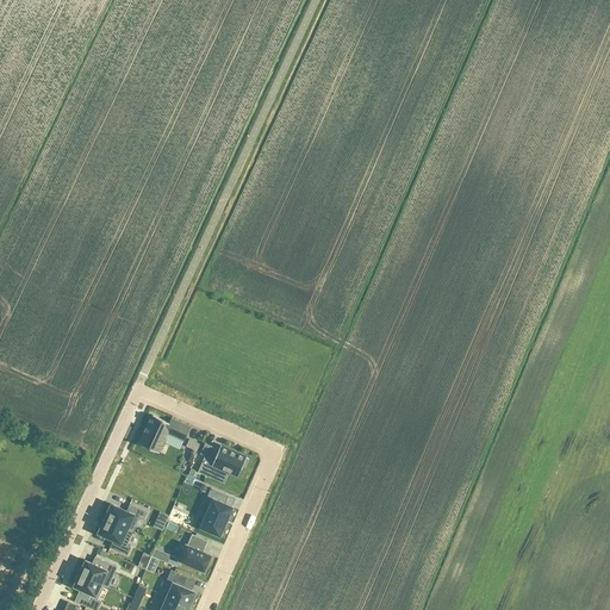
[(279,344),(274,355),(296,365),(300,354),(279,344)]
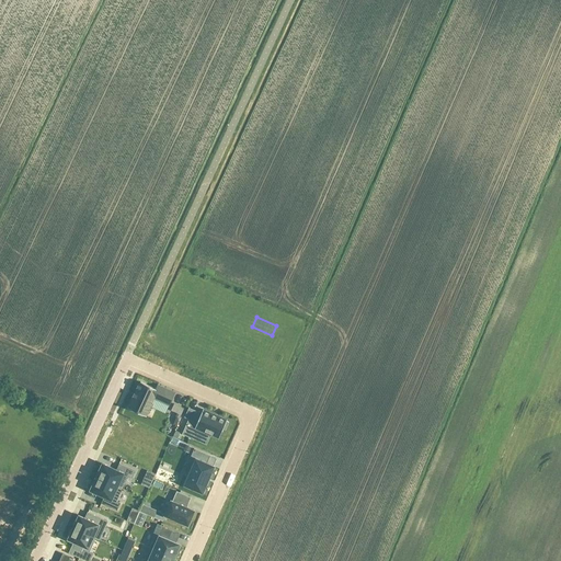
[(252,327),(248,336),(267,345),(272,335),(252,327)]
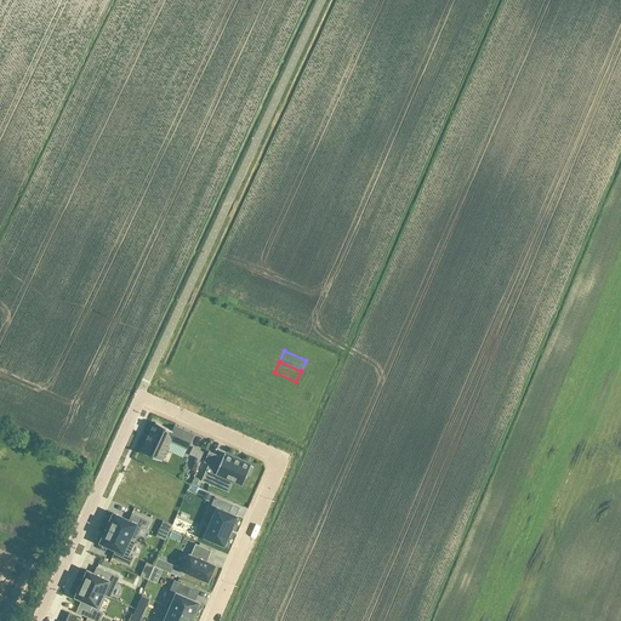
[(274,372),(269,383),(292,393),(296,382),(274,372)]
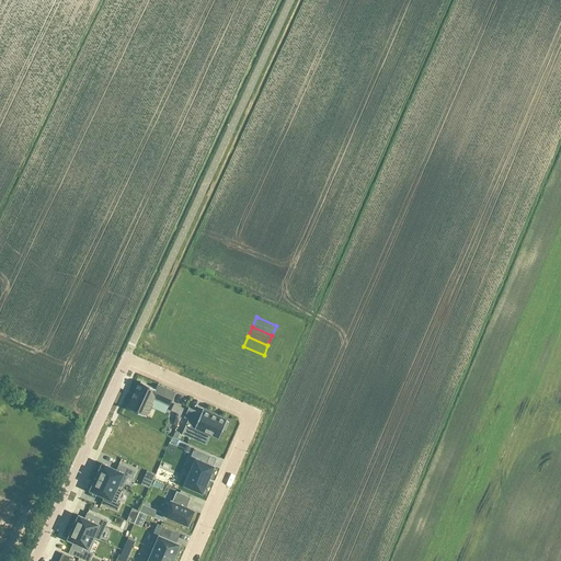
[(243,346),(239,355),(260,364),(264,355),(243,346)]
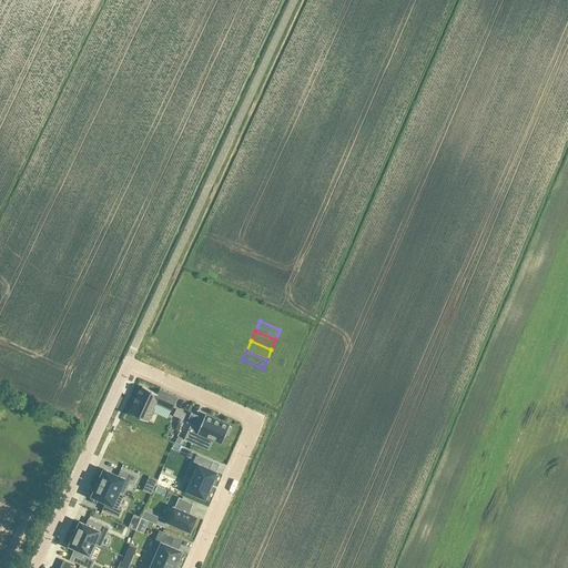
[(242,359),(237,369),(259,378),(263,368),(242,359)]
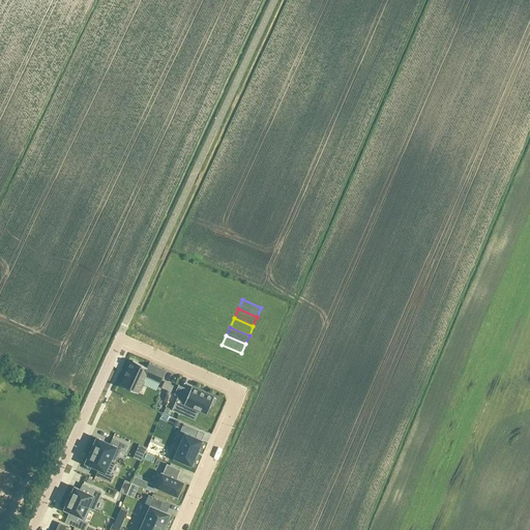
[(222,345),(217,355),(237,363),(241,353),(222,345)]
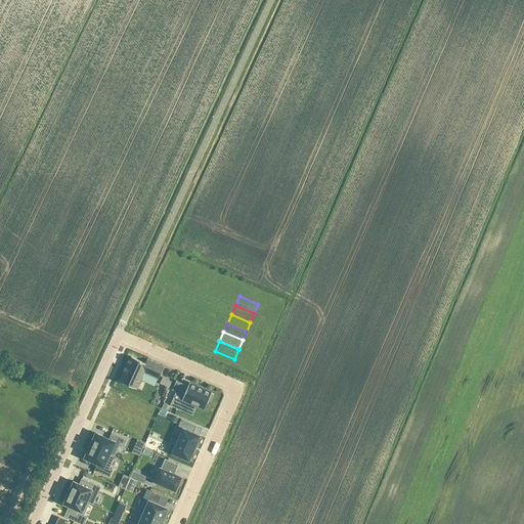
[(124,372),(119,382),(136,390),(140,380),(155,386),(158,379),(163,367),(147,360),(145,364),(131,357),(125,373),(124,372)]
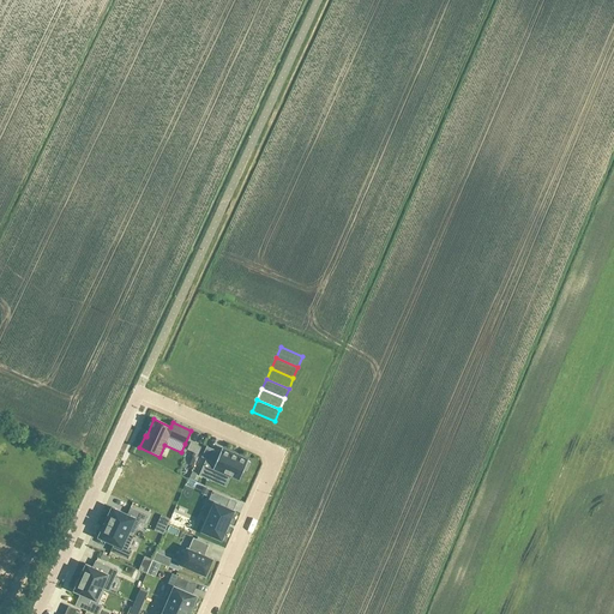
[(248,461),(222,449),(216,463),(208,459),(200,475),(210,480),(214,469),(240,481),(245,470),(247,470),(250,463),(248,462),(248,461)]
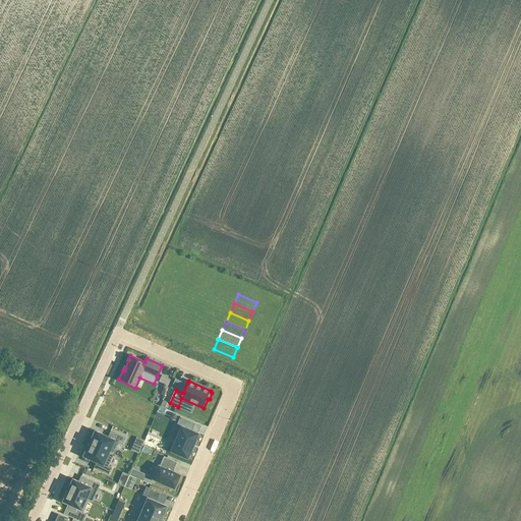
[(278,381),(274,390),(291,398),(295,388),(278,381)]
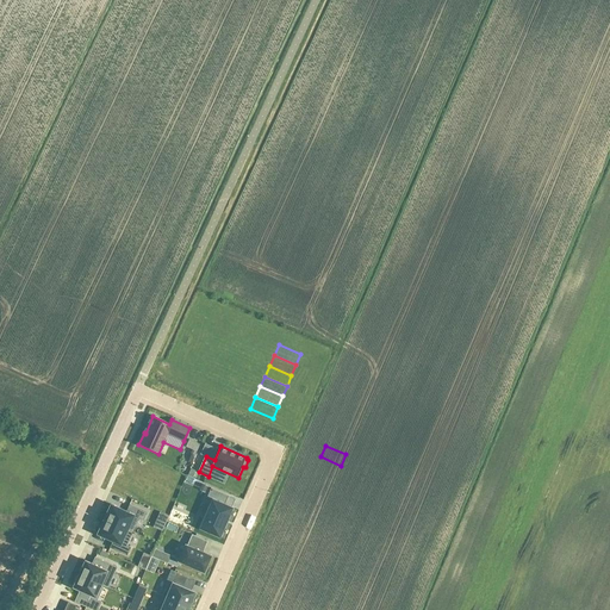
[(321,456),(316,467),(337,475),(341,466),(321,456)]
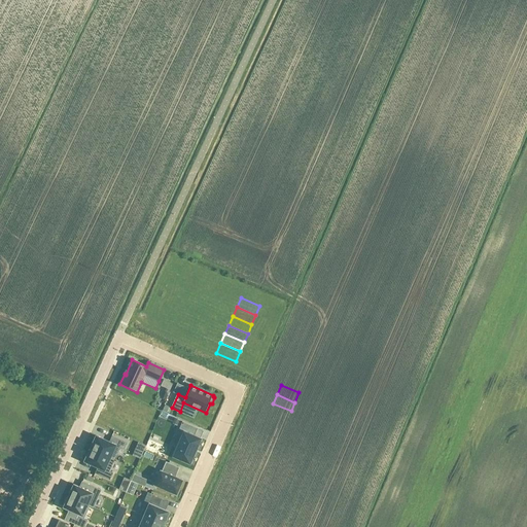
[(273,403),(269,413),(287,420),(291,411),(273,403)]
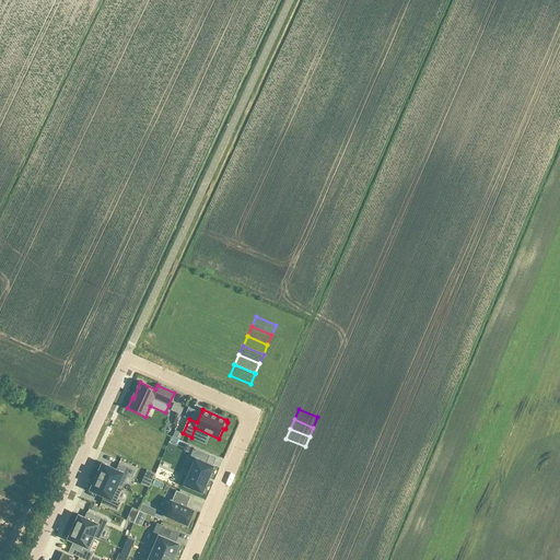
[(286,439),(282,448),(301,456),(305,446),(286,439)]
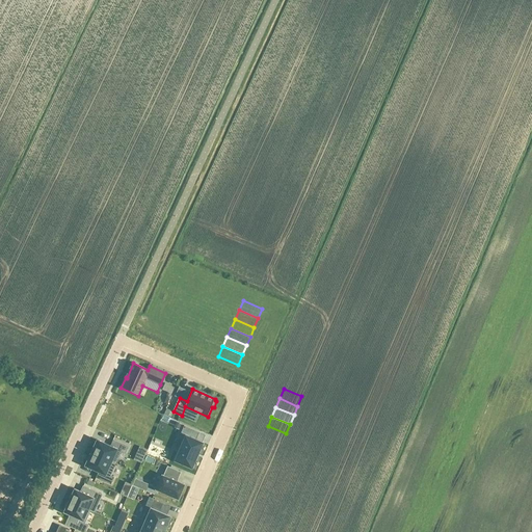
[(176,460),(192,468),(203,443),(196,441),(200,433),(184,426),(181,434),(186,436),(176,460)]
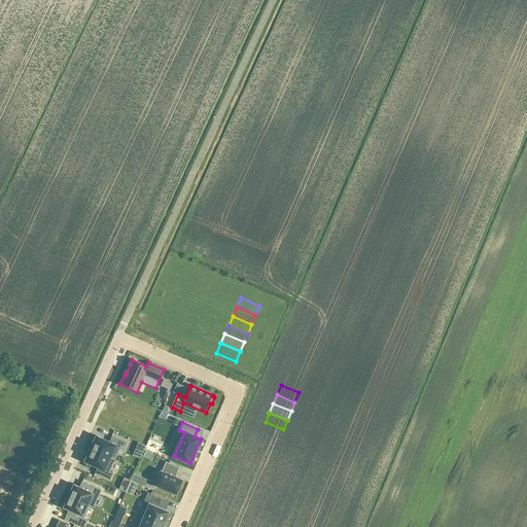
[(266,422),(261,431),(279,438),(283,429),(266,422)]
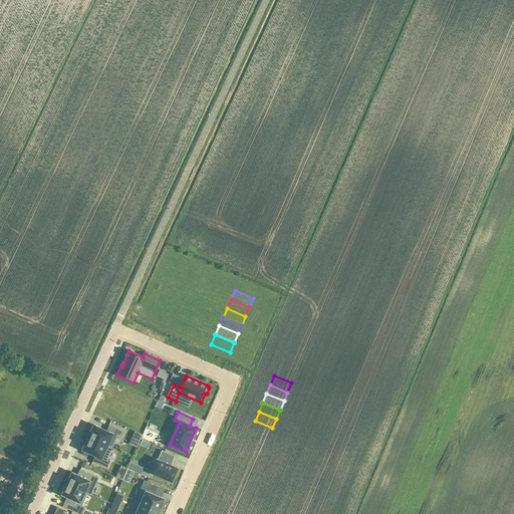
[(89,435),(88,438),(111,449),(117,437),(120,439),(123,432),(109,426),(106,432),(94,426),(92,428),(91,428),(87,434),(89,435)]
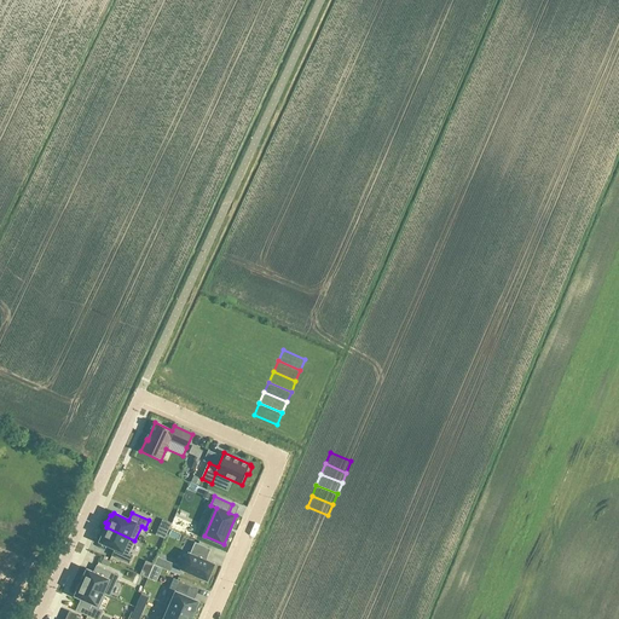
[(128,554),(134,541),(106,527),(105,531),(103,530),(99,538),(100,539),(99,542),(115,549),(111,556),(128,565),(133,556),(128,554)]
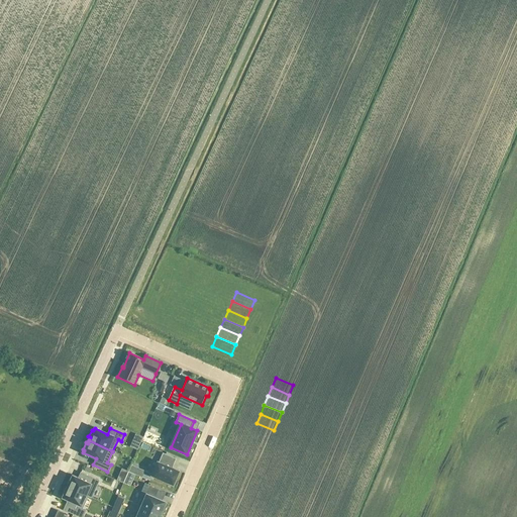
[(152,476),(174,485),(179,472),(171,468),(172,464),(173,466),(176,459),(163,453),(159,462),(158,462),(152,476)]
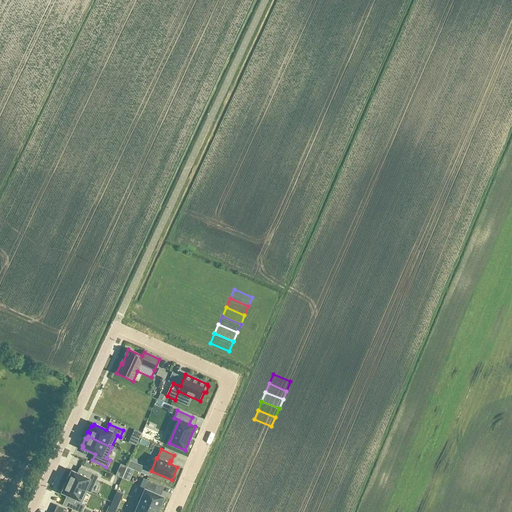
[(330,456),(325,466),(344,474),(348,464),(330,456)]
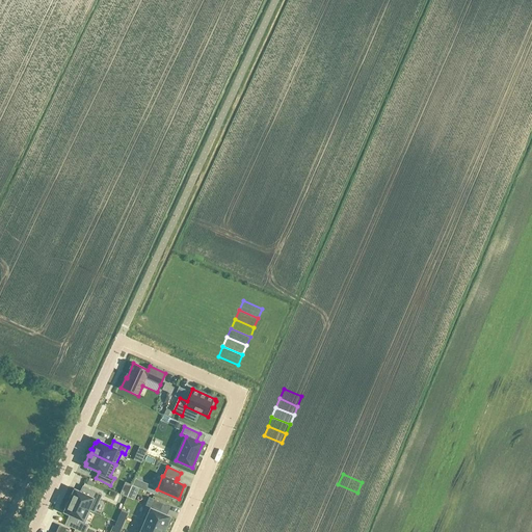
[(75,489),(70,501),(90,510),(95,512),(102,495),(83,486),(81,491),(75,489)]
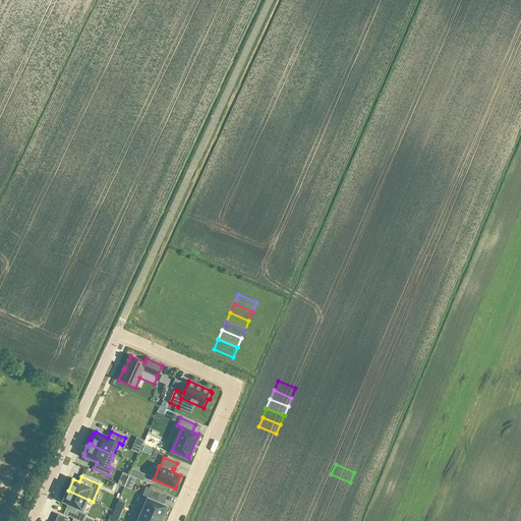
[(236,477),(229,495),(240,500),(247,481),(236,477)]
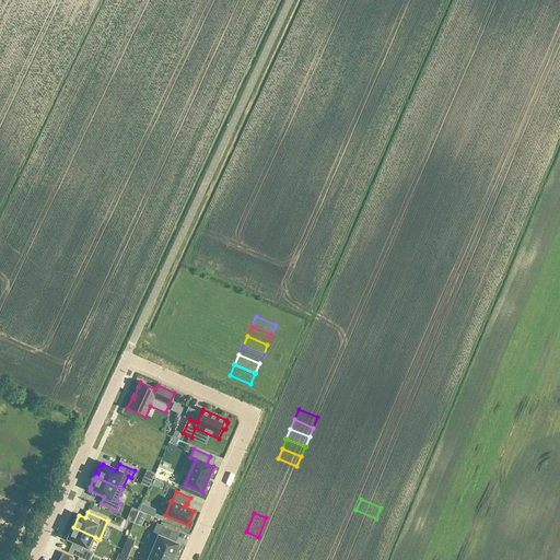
[(266,517),(258,537),(269,541),(277,522),(266,517)]
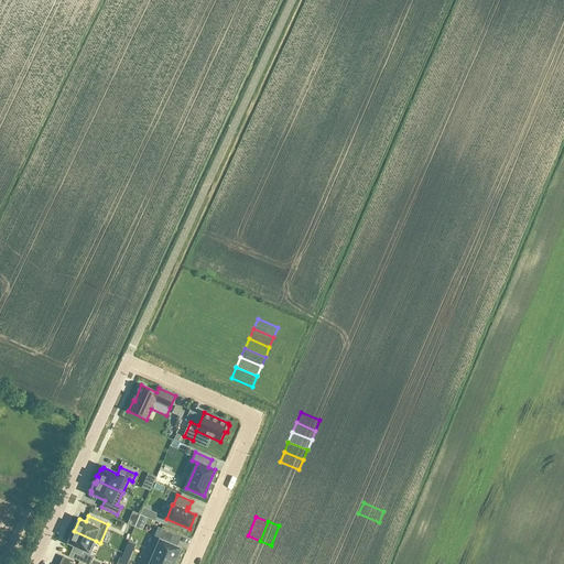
[(279,525),(271,545),(282,550),(290,530),(279,525)]
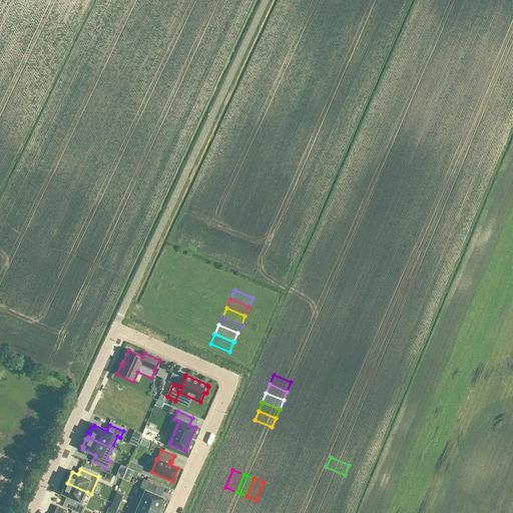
[(136,501),(159,511),(160,509),(161,510),(165,502),(163,501),(164,499),(154,494),(157,486),(144,480),(140,489),(141,490),(136,501)]
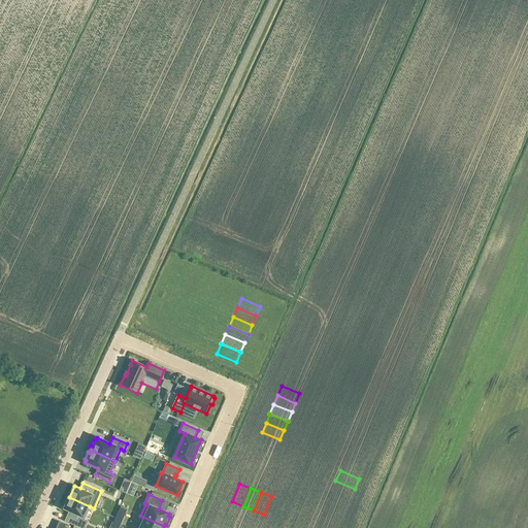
[(271,496),(264,515),(274,519),(282,501),(271,496)]
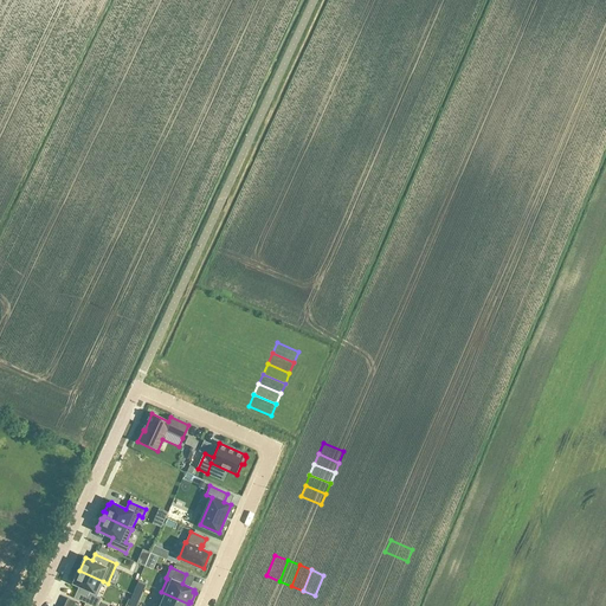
[(79,571),(73,584),(82,587),(79,591),(78,591),(75,598),(86,603),(90,593),(97,597),(103,581),(79,571)]
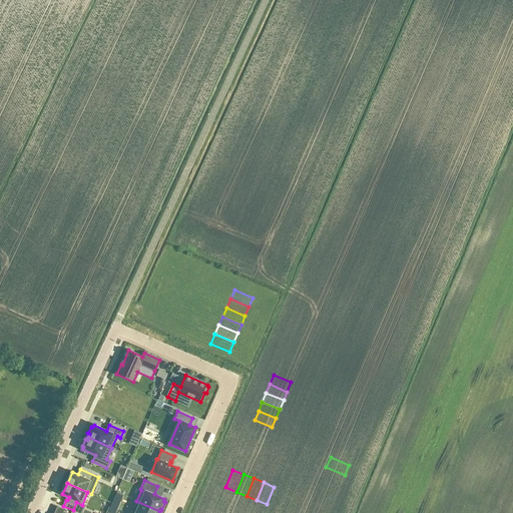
[(274,487),(267,504),(277,508),(284,491),(274,487)]
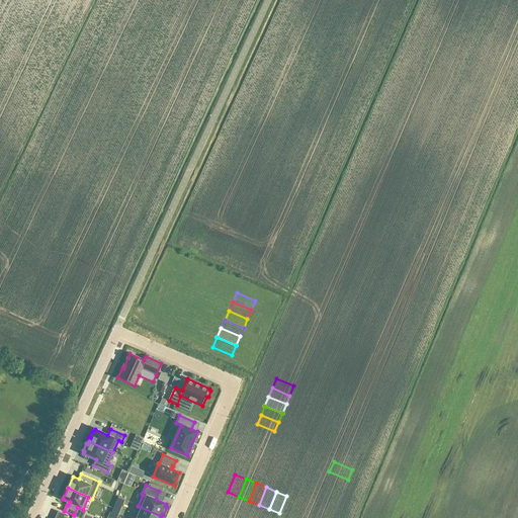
[(296,500),(289,517),(299,517),(306,504),(296,500)]
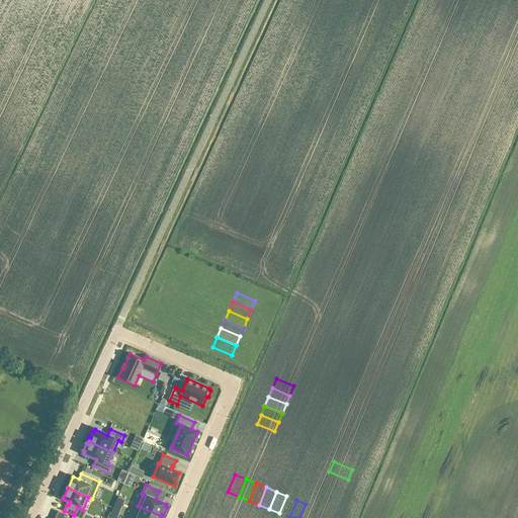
[(306,504),(299,517),(310,517),(315,507),(306,504)]
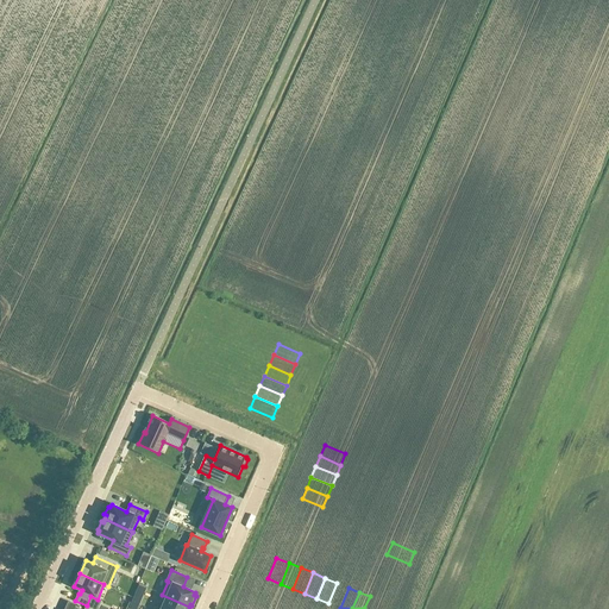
[(187,608),(189,607),(162,595),(157,608),(155,607),(152,608),(187,608)]
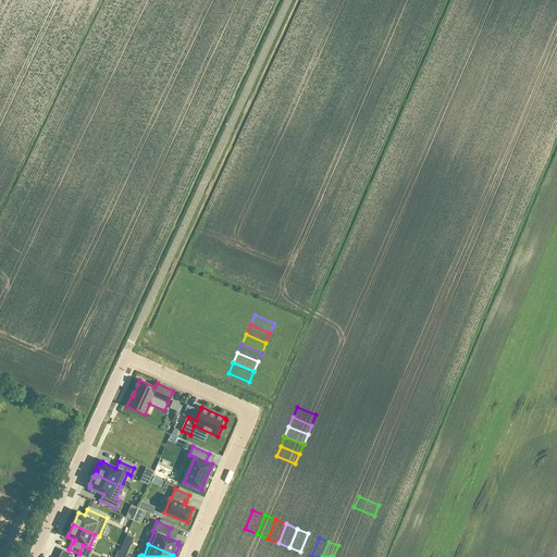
[(338,545),(333,556),(345,556),(348,549),(338,545)]
